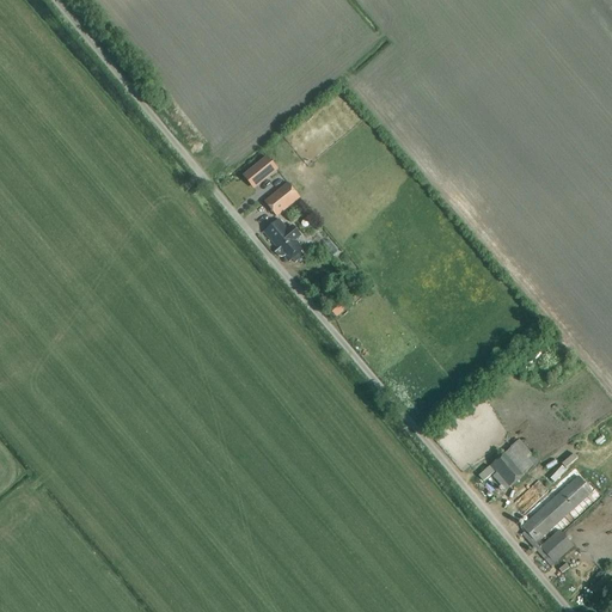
[(267,158),(243,177),(252,189),(276,170),(267,158)]
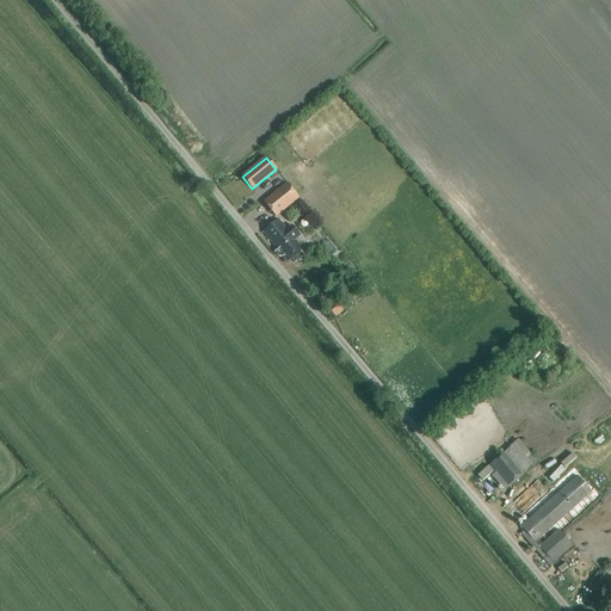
[(340,170),(334,174),(340,181),(345,176),(340,170)]
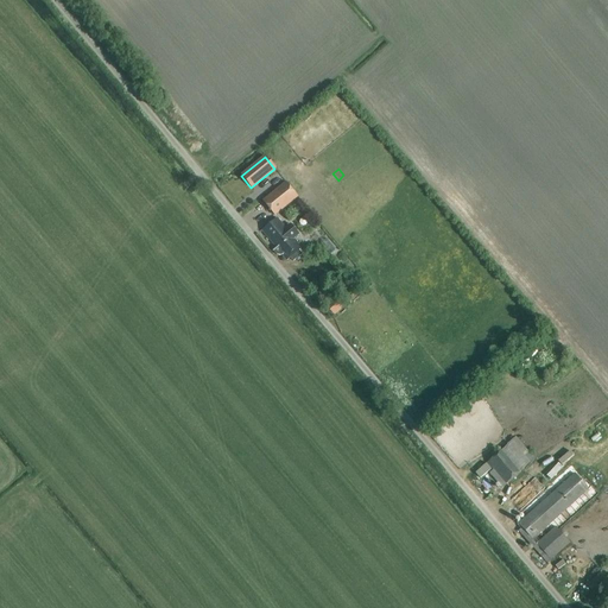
[(274,216),(286,208),(298,198),(286,182),(263,202),(274,216)]
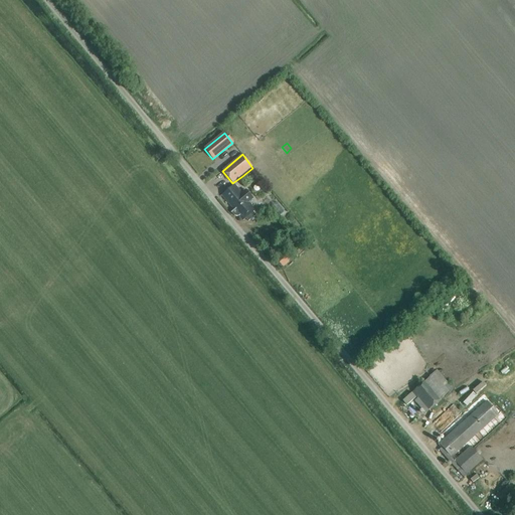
[(241,193),(234,185),(221,196),(233,211),(230,213),(233,216),(235,217),(236,217),(237,217),(238,217),(242,221),(245,219),(247,222),(255,216),(253,213),(255,210),(249,203),(253,199),(245,190),(241,193)]
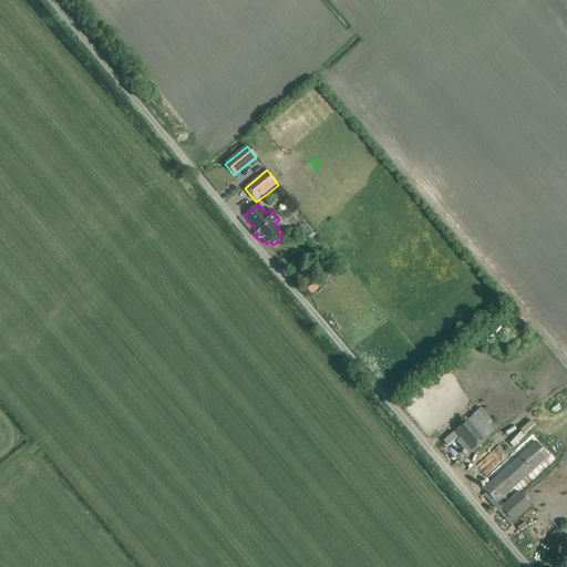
[(313,270),(319,266),(315,259),(309,264),(313,270)]
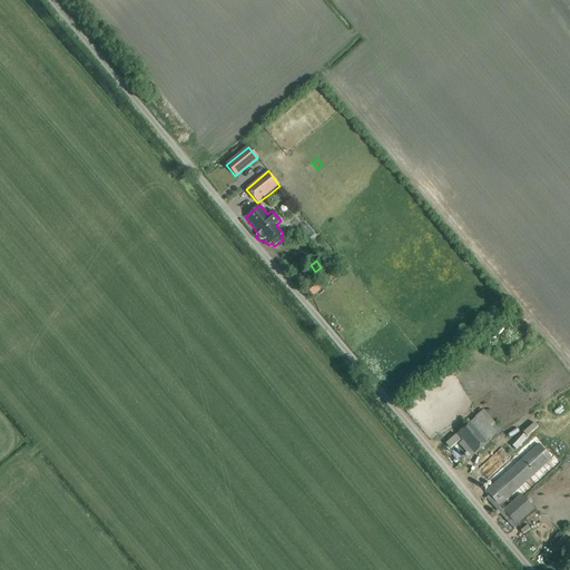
[(472,421),(489,442),(501,432),(483,411),(472,421)]
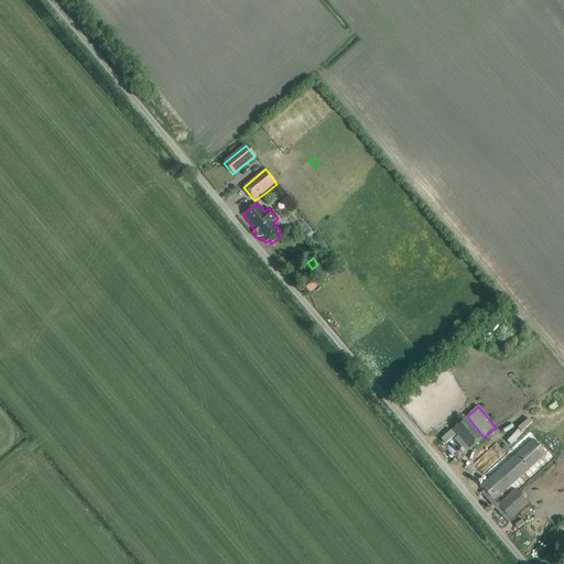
[(484,437),(467,416),(452,430),(457,436),(469,449),(484,437)]
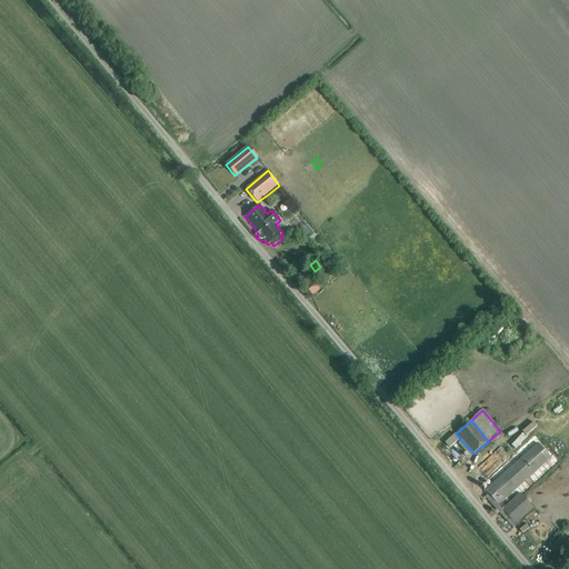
[(469,458),(473,453),(461,440),(457,445),(469,458)]
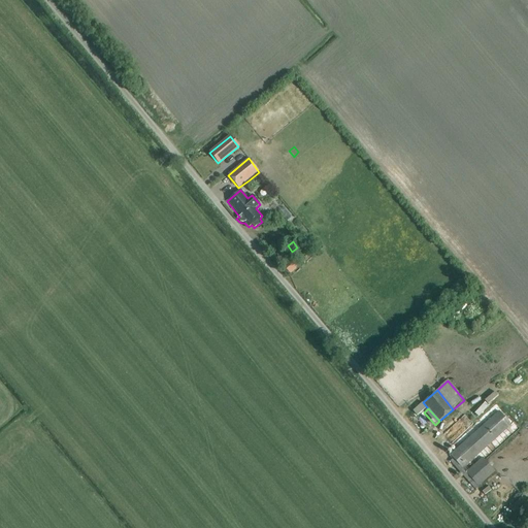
[(462,469),(512,426),(499,411),(450,456),(462,469)]
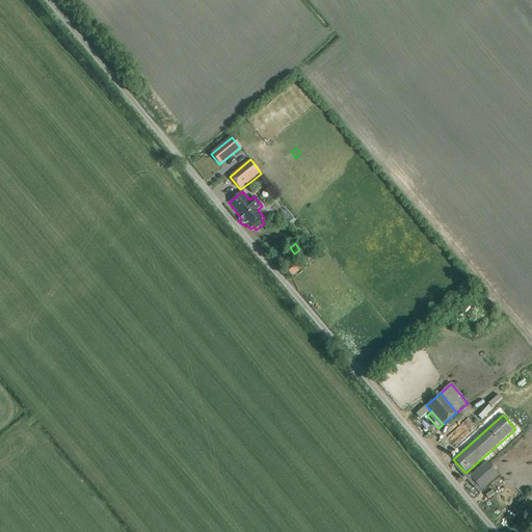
[(481,490),(499,476),(486,461),(470,477),(481,490)]
